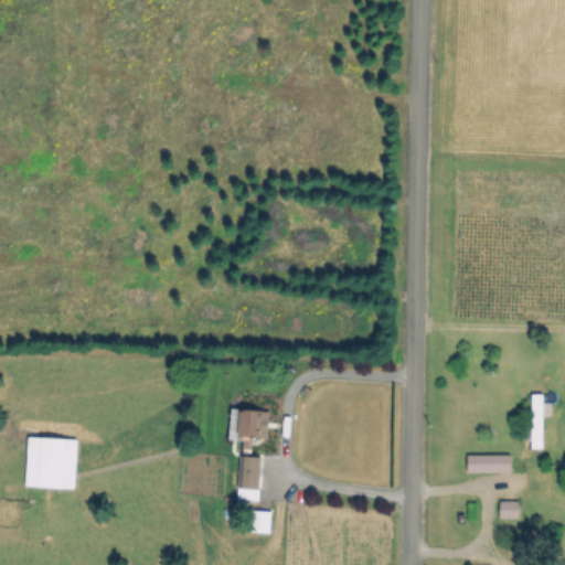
[(543,394),(543,447),(532,447),(533,394),(543,394)]
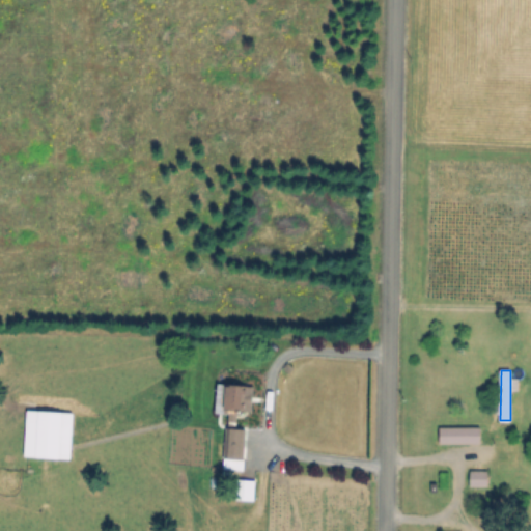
[(247,385),(245,412),(238,412),(236,427),(247,428),(244,470),(223,469),(225,427),(228,427),(229,411),(215,410),(217,383),(247,385)]
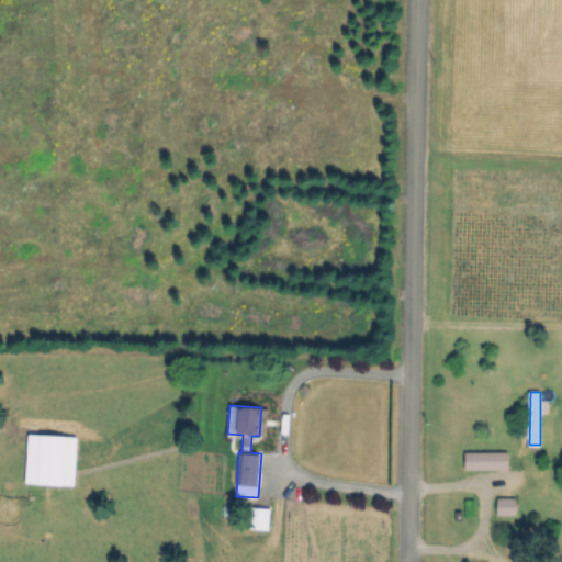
[(77,438),(74,485),(26,482),(30,435),(77,438)]
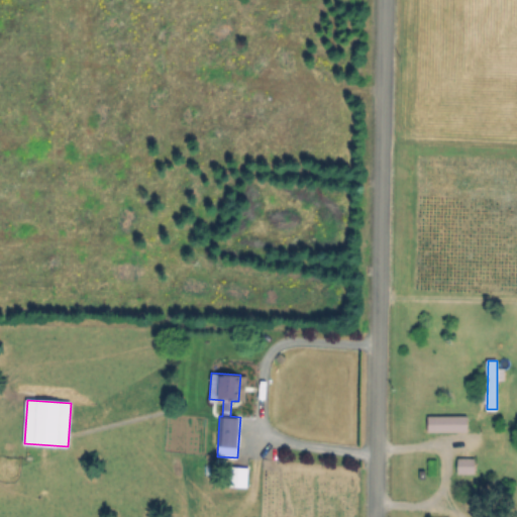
[(468,431),(429,432),(429,417),(467,416),(468,431)]
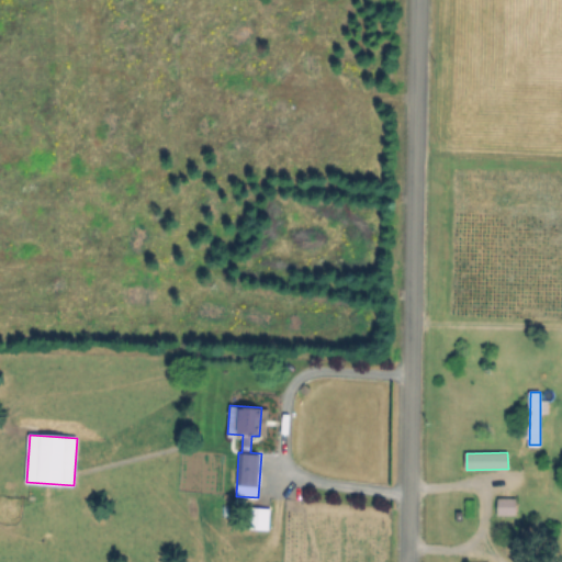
[(516,514),(499,515),(498,499),(515,498),(516,514)]
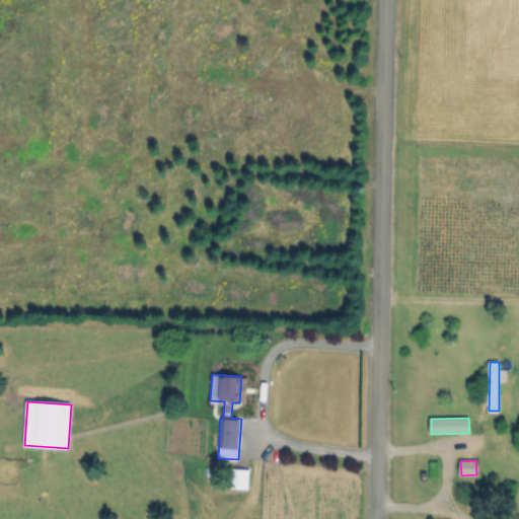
[(247,488),(230,489),(230,474),(233,474),(232,469),(247,469),(247,488)]
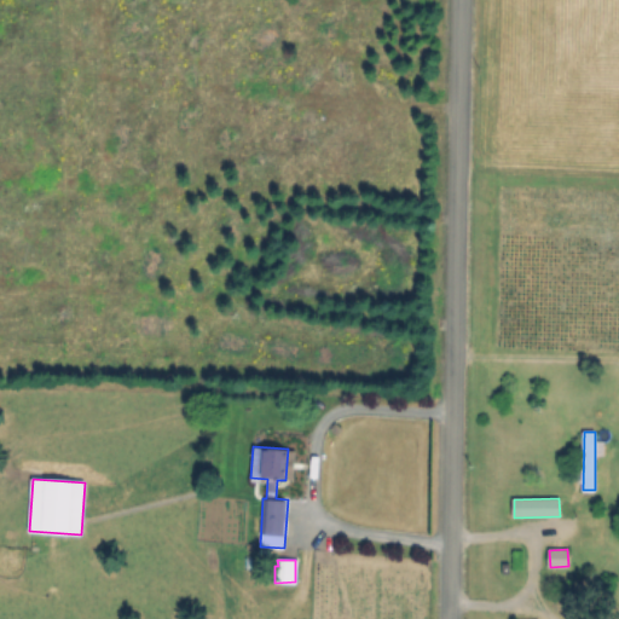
All buildings are outlined.
